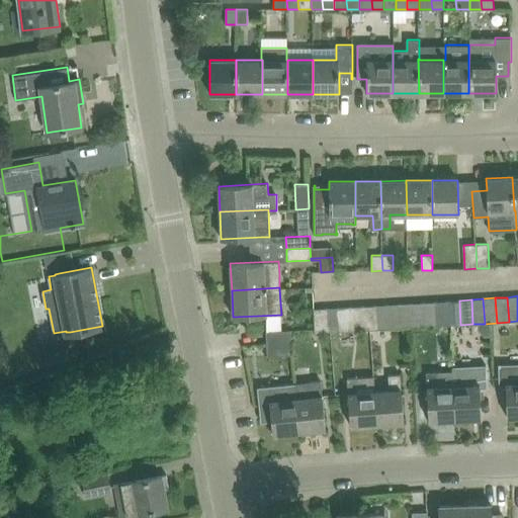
[(448,326),(447,300),(435,301),(436,326),(448,326)]
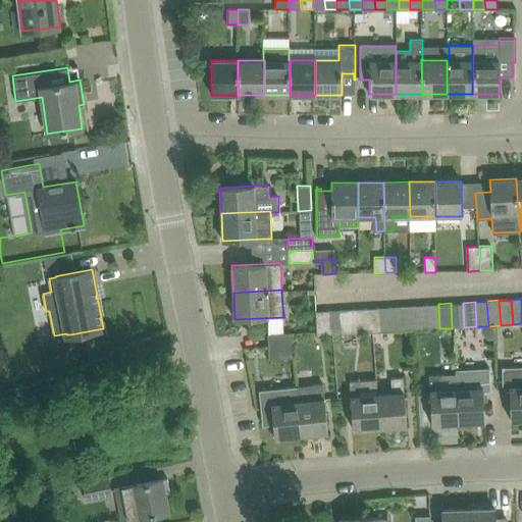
[(464,327),(463,303),(451,303),(452,328),(464,327)]
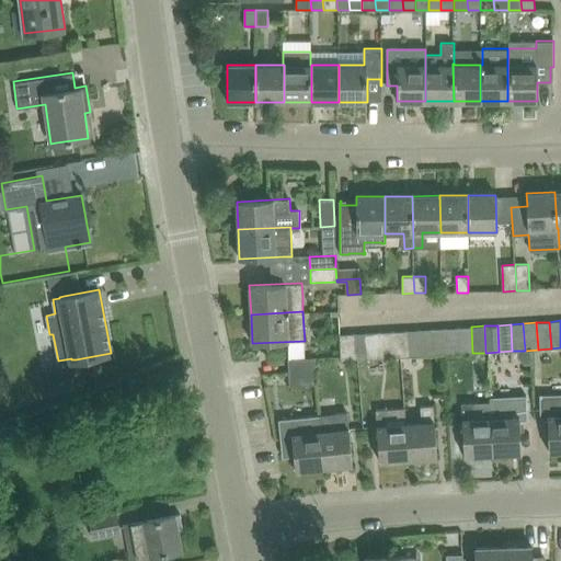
[(472,353),(471,327),(457,328),(459,354),(472,353)]
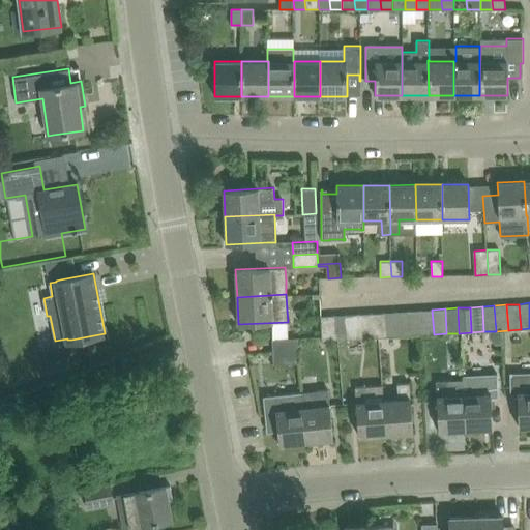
[(434,334),(432,310),(419,311),(421,335),(434,334)]
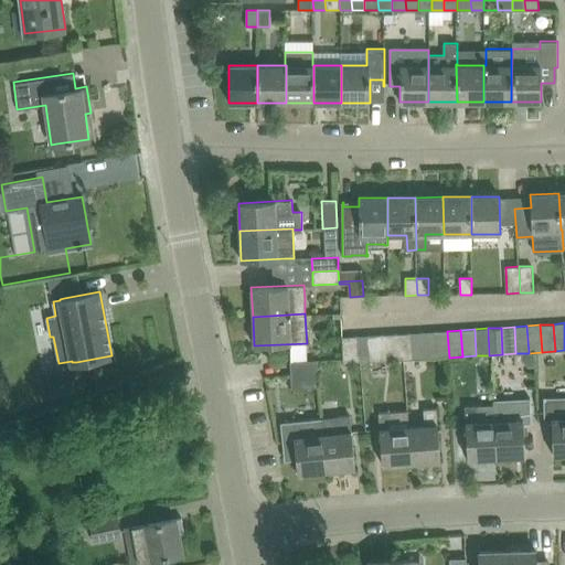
[(436,359),(434,331),(420,332),(423,359),(436,359)]
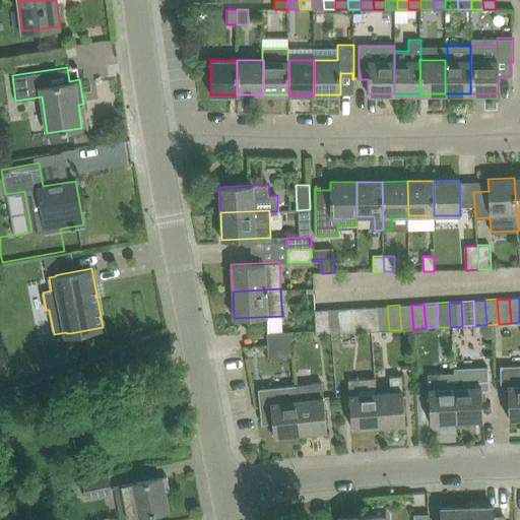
[(413,329),(411,305),(399,305),(401,330),(413,329)]
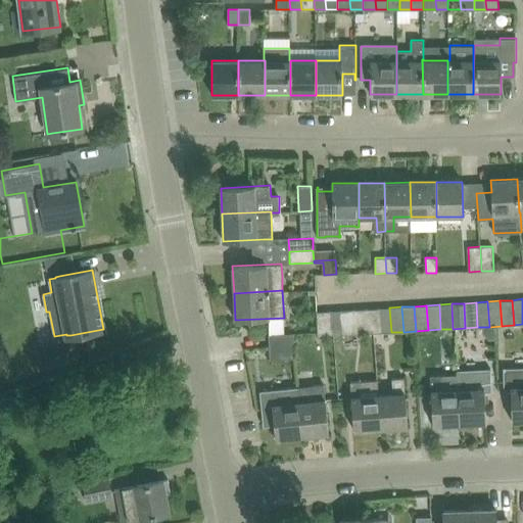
[(391,332),(389,307),(378,308),(380,333),(391,332)]
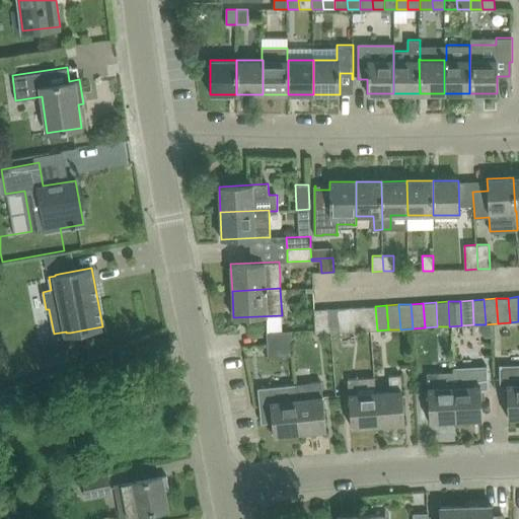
[(365,331),(363,306),(352,307),(353,332),(365,331)]
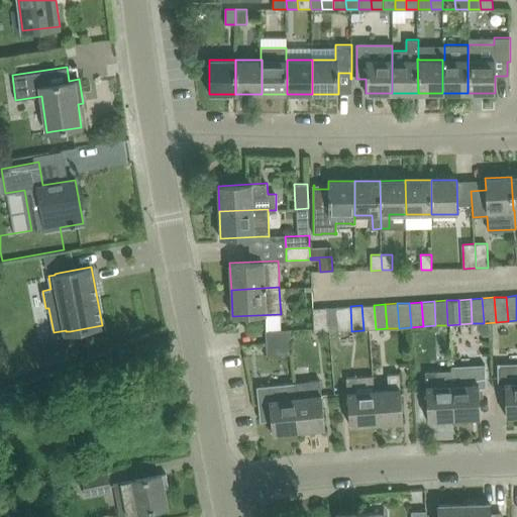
[(376,329),(374,305),(362,305),(364,330),(376,329)]
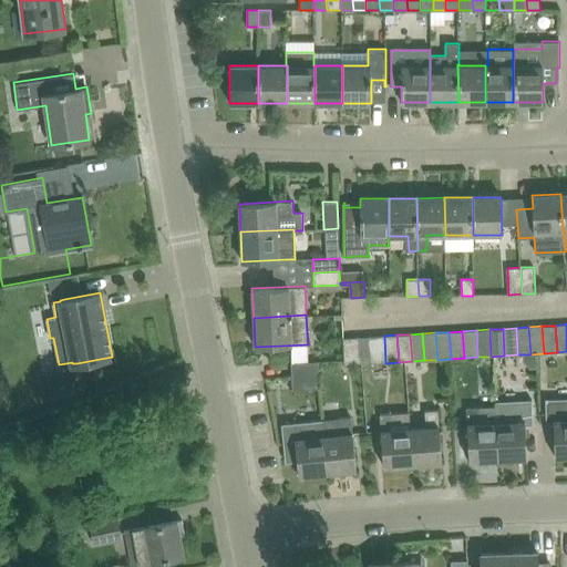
[(385,363),(384,336),(370,337),(371,363),(385,363)]
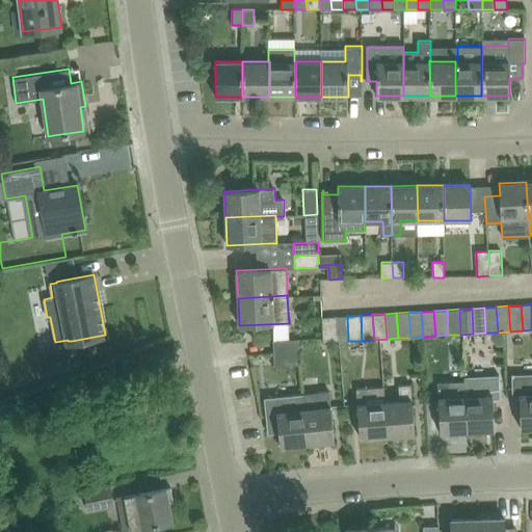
[(348,341),(347,316),(335,317),(336,342),(348,341)]
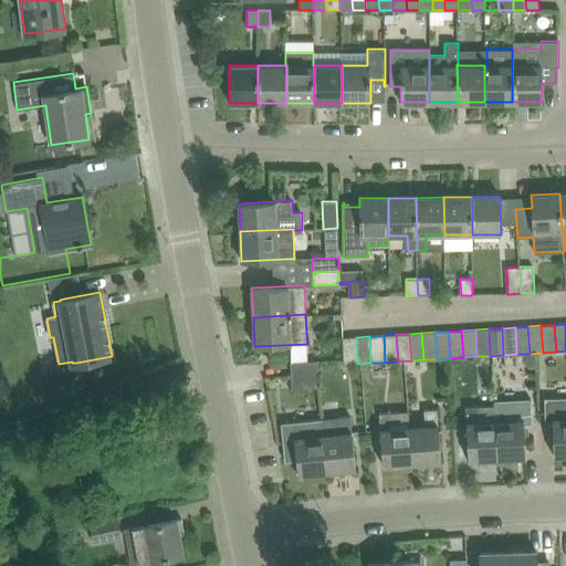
[(357,364),(356,337),(342,337),(343,365),(357,364)]
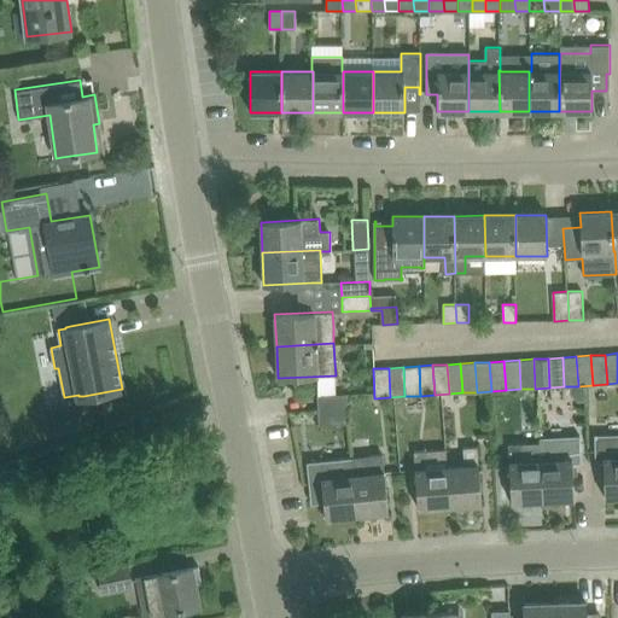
[(318,395),(318,409),(347,409),(345,394),(318,395)]
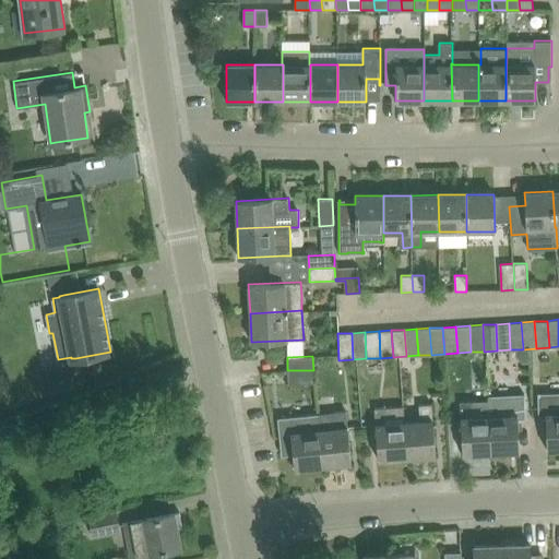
[(314,383),(313,370),(287,370),(288,384),(314,383)]
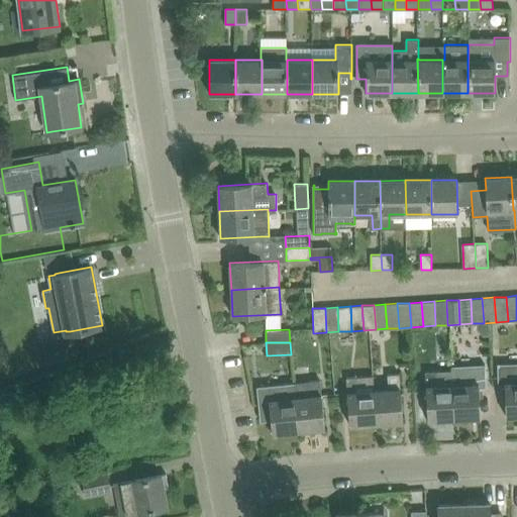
[(504,387),(505,416),(516,415),(516,363),(497,364),(497,387),(499,387),(504,387)]
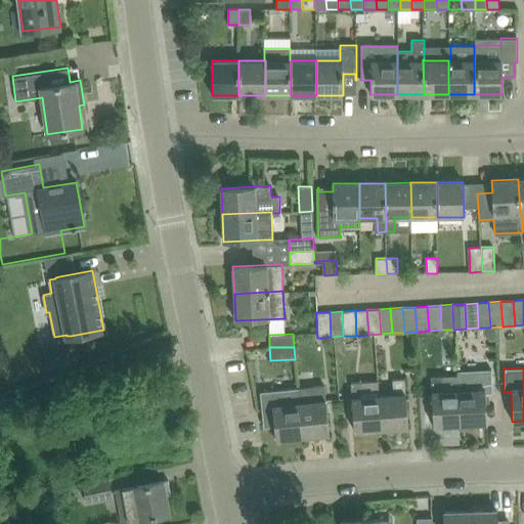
[(492,393),(491,369),(457,370),(459,376),(459,391),(457,391),(460,425),(487,423),(486,393),(492,393)]
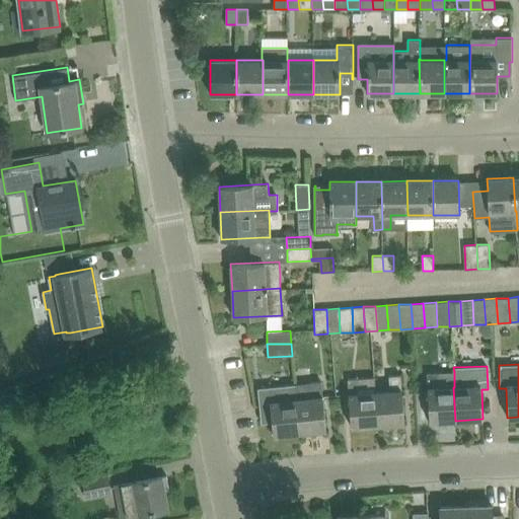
[(455,421),(453,387),(454,387),(454,372),(426,373),(429,422),(455,421)]
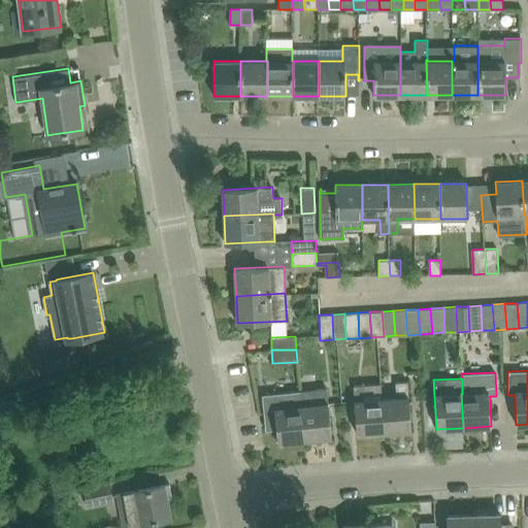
[(396,398),(382,399),(385,433),(411,431),(407,382),(395,383),(396,398)]
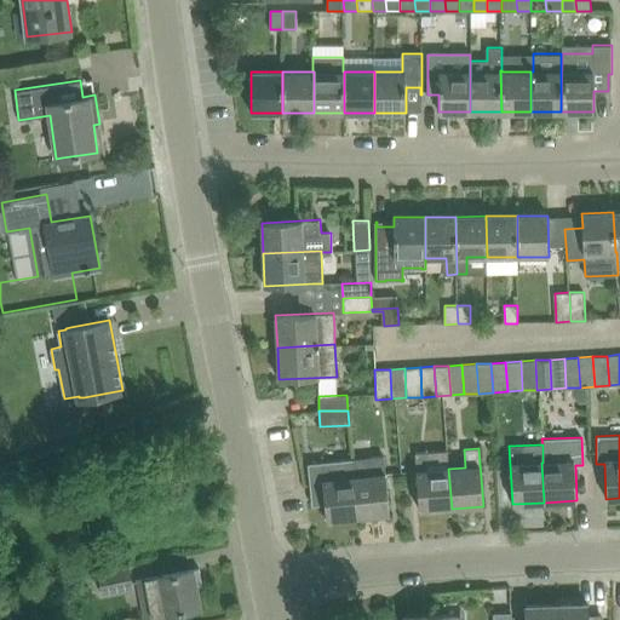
[(447,452),(415,453),(420,511),(452,509),(448,469),(447,452)]
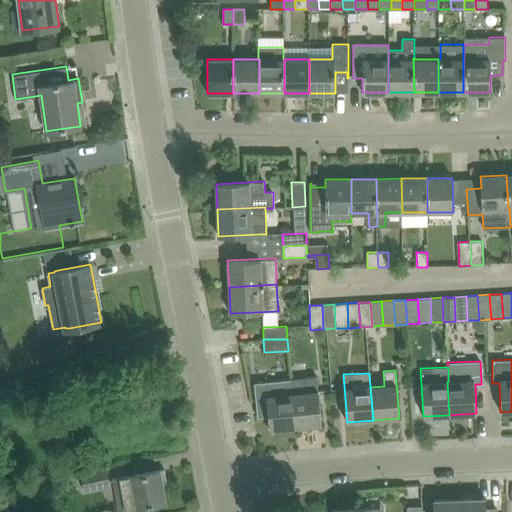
[(317,376),(290,379),(296,427),(322,425),(317,376)]
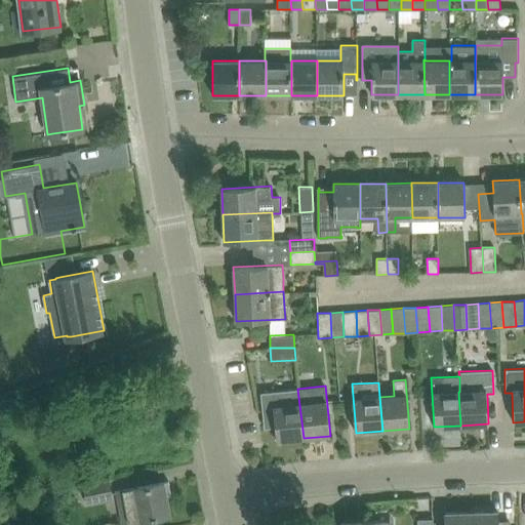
[(304,438),(297,389),(260,392),(264,429),(275,428),(276,441),(304,438)]
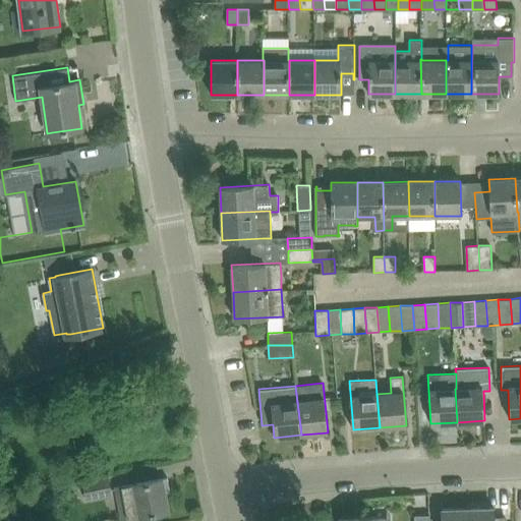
[(108,473),(81,478),(85,499),(112,494),(108,473)]
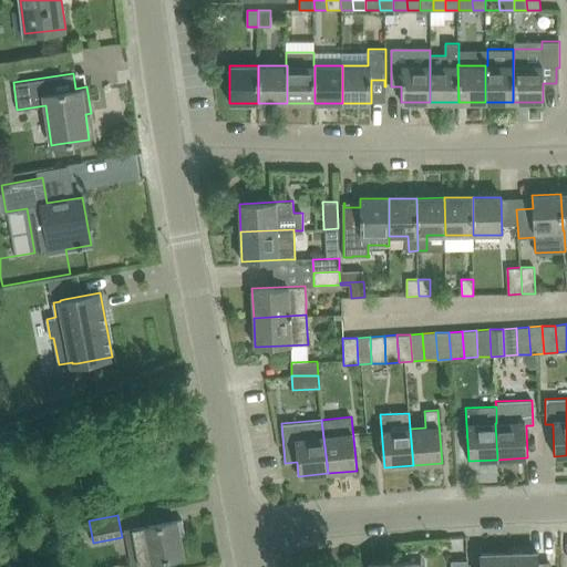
[(184,555),(179,535),(185,534),(183,518),(176,519),(142,527),(127,529),(130,546),(134,565),(142,564),(150,562),(184,555)]
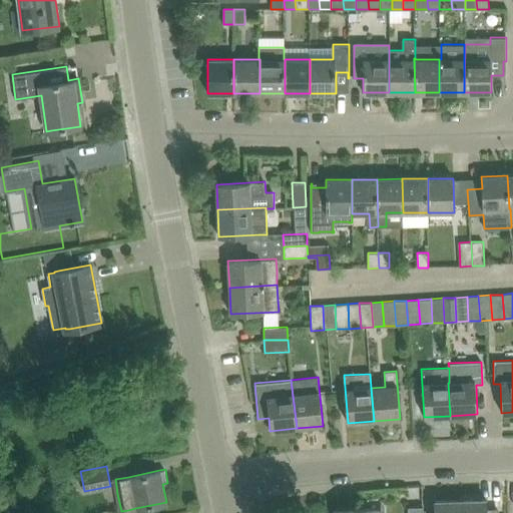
[(498,512),(498,511),(486,512),(486,500),(461,501),(461,512),(498,512)]
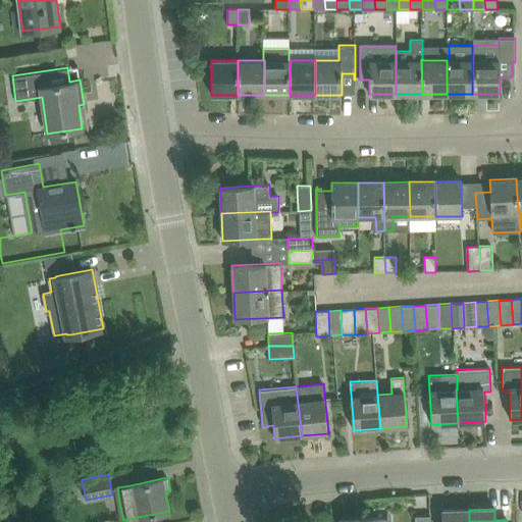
[(469,521),(469,510),(442,511),(442,521),(469,521)]
